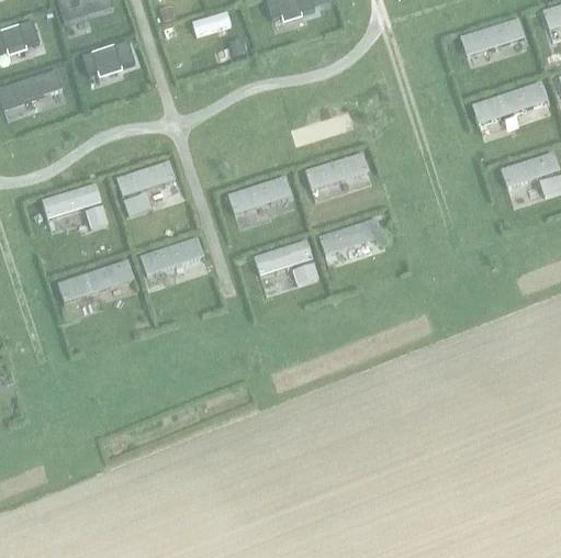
[(58,0),(65,19),(112,4),(111,0),(58,0)]
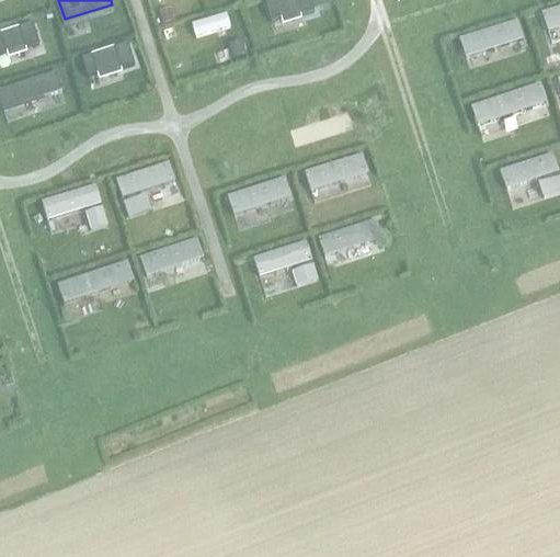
[(266,0),(272,18),(281,15),(283,21),(301,15),(299,10),(313,6),(311,0),(266,0)]
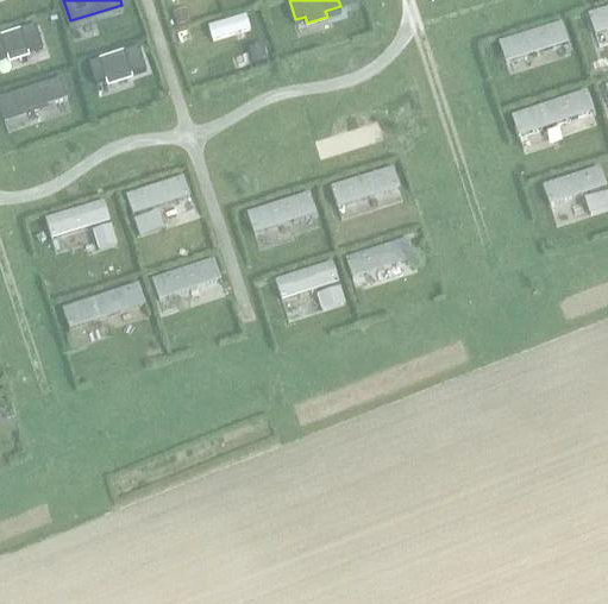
[(607,4),(588,11),(594,31),(607,26),(607,4)]
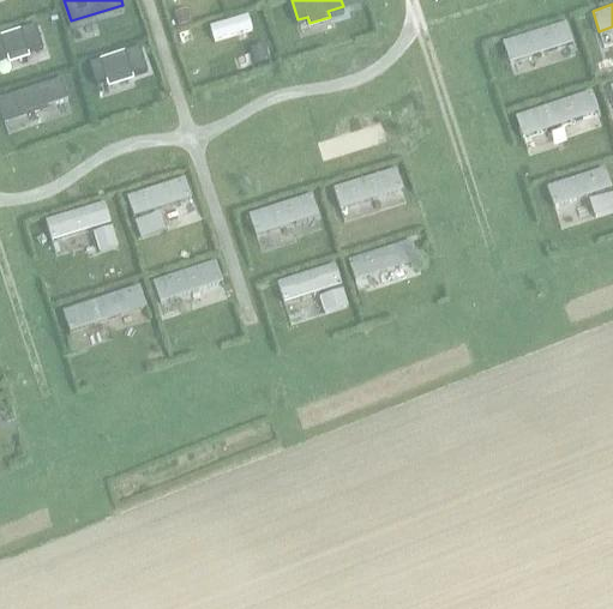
[(187,5),(174,8),(178,23),(191,19),(187,5)]
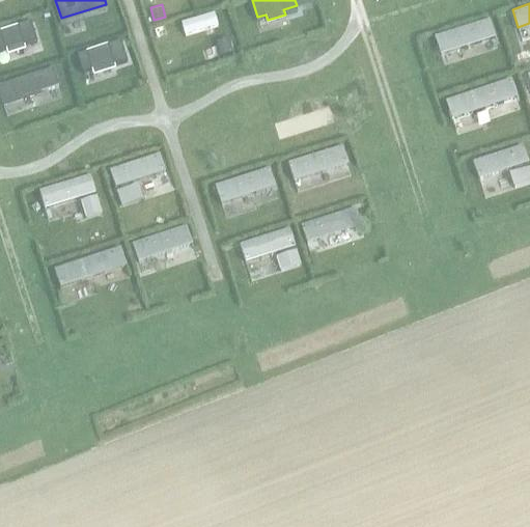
[(215,8),(182,19),(187,32),(219,23),(215,8)]
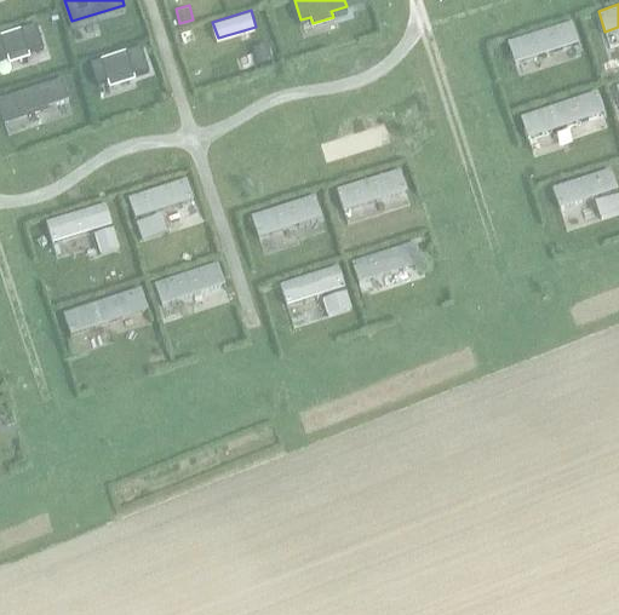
[(508,40),(515,61),(578,41),(571,19),(508,40)]
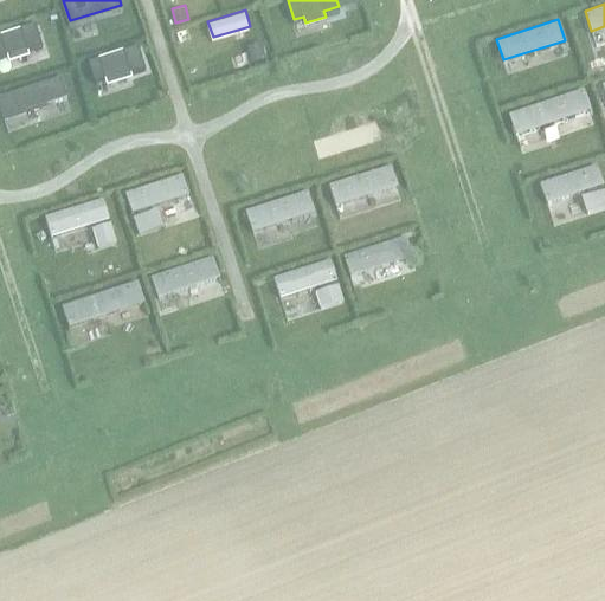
[(36,23),(0,31),(0,55),(42,44),(36,23)]
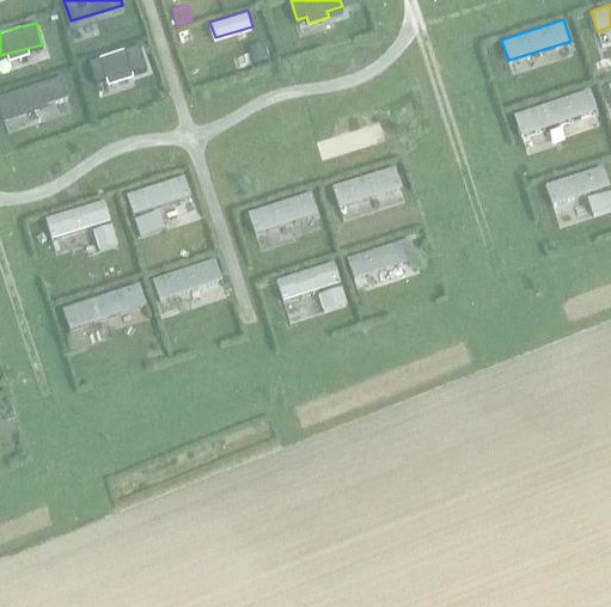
[(266,40),(249,44),(254,61),(270,57),(266,40)]
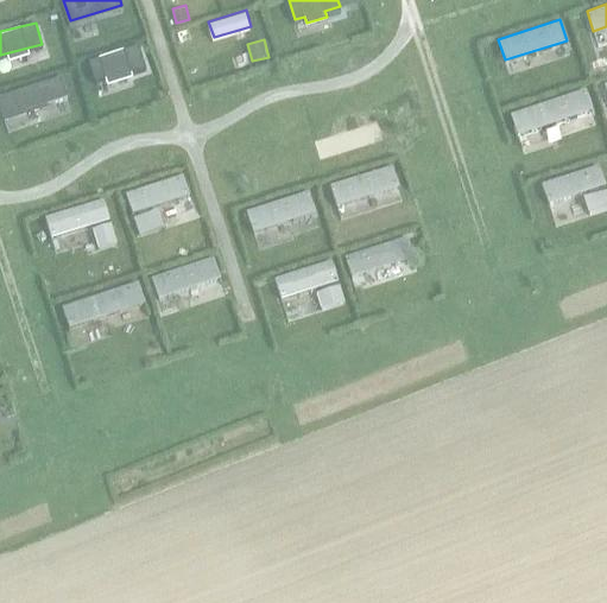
[(138,44),(86,59),(93,81),(144,64),(138,44)]
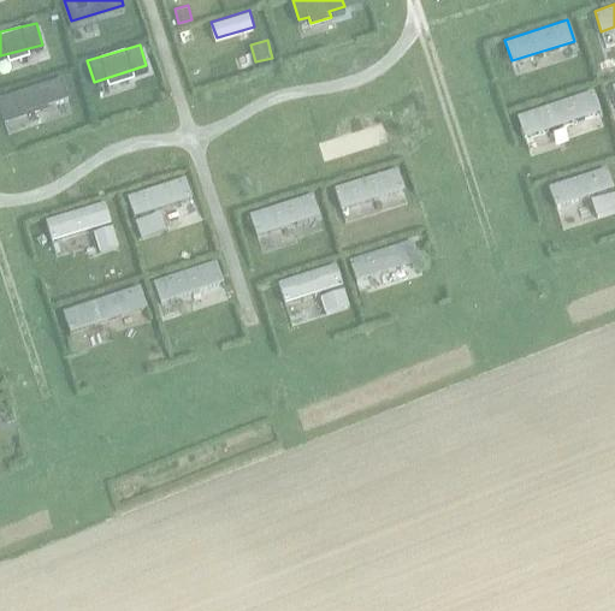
[(60,76),(0,94),(0,116),(0,117),(67,98),(60,76)]
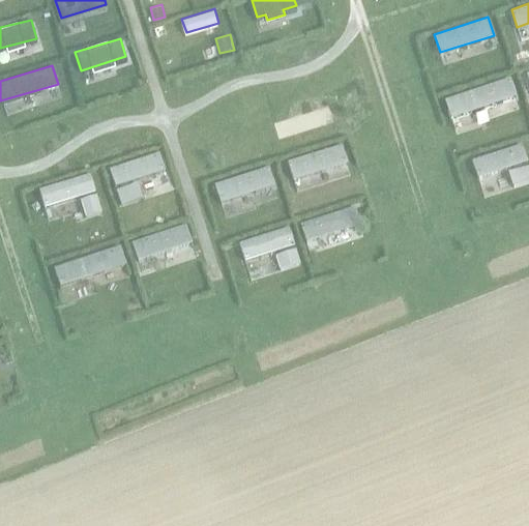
[(509,76),(444,96),(452,118),(516,95),(509,76)]
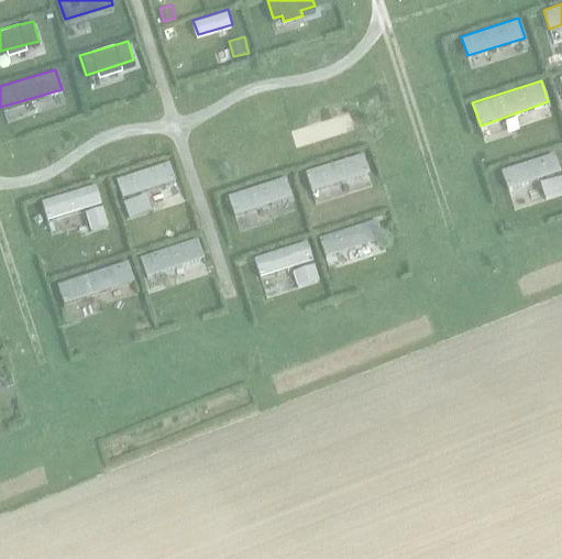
[(363,151),(305,170),(311,188),(370,170),(363,151)]
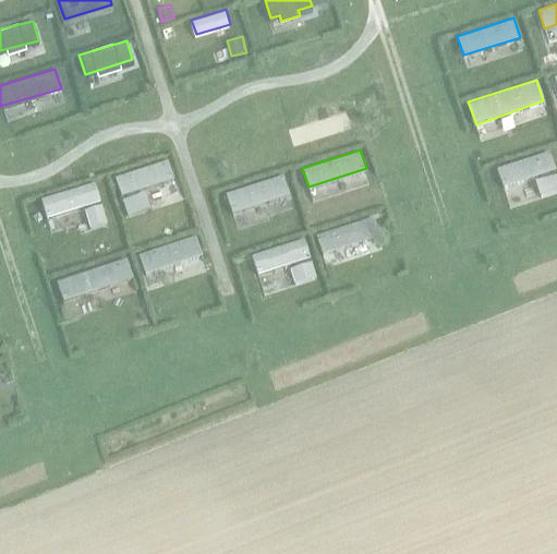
[(556,175),(549,151),(497,167),(503,185),(540,173),(541,179),(536,181),(541,195),(556,189),(556,175)]
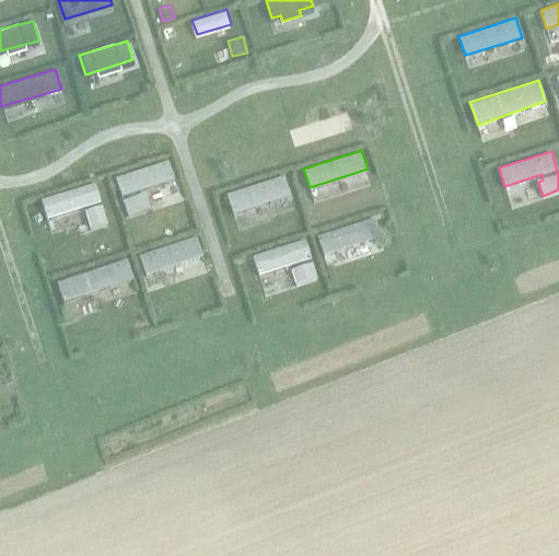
[(169,160),(116,177),(128,215),(149,208),(144,194),(139,195),(137,190),(142,188),(174,178),(169,160)]
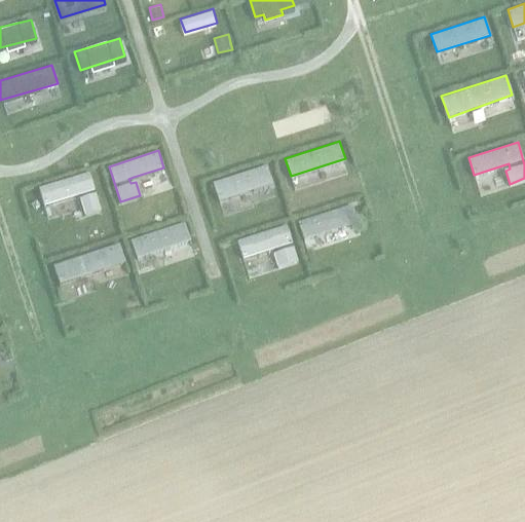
[(268,165),(213,182),(219,199),(273,183),(268,165)]
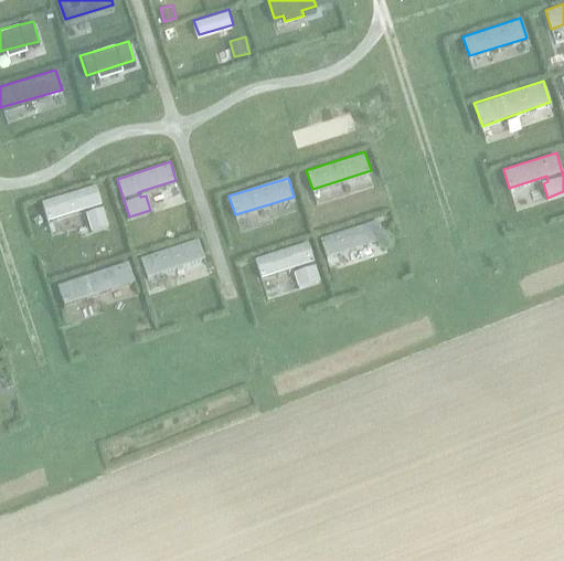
[(96,184),(42,201),(48,220),(85,208),(89,207),(91,211),(86,212),(92,230),(109,225),(96,184)]
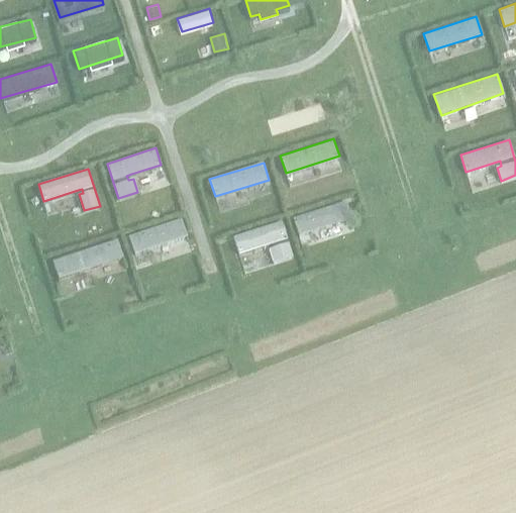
[(348,200),(294,216),(300,234),(353,217),(348,200)]
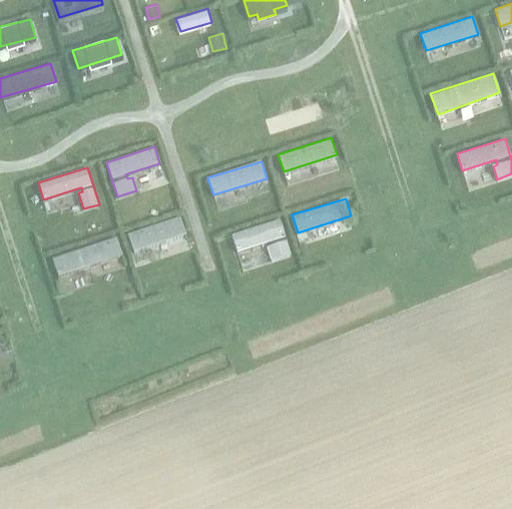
[(179,214),(128,231),(134,249),(185,232),(179,214)]
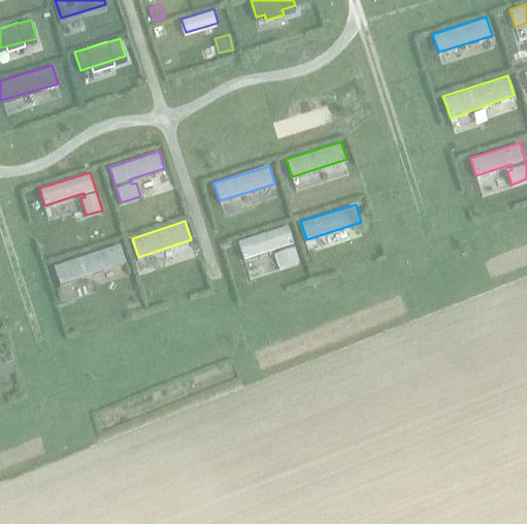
[(288,225),(238,241),(243,258),(273,249),(278,247),(281,252),(275,254),(280,267),(299,261),(288,225)]
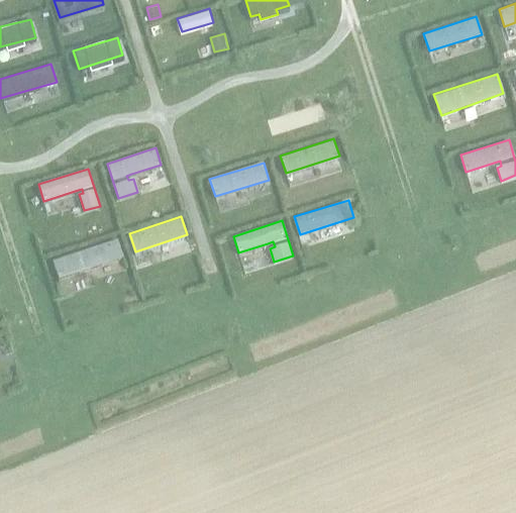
[(117,238),(53,260),(59,278),(123,257),(117,238)]
